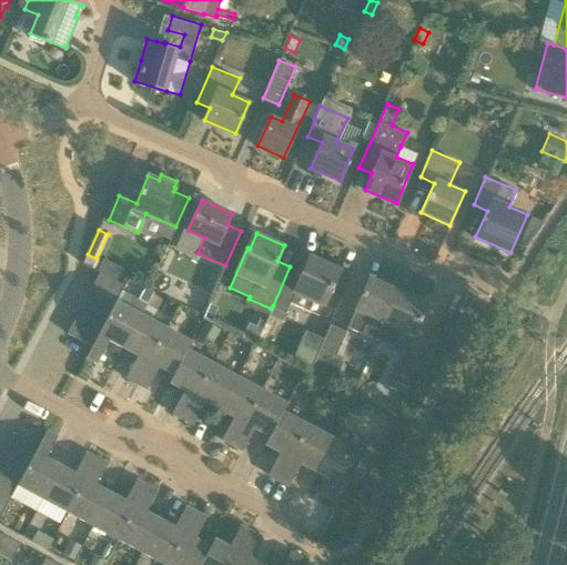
[(83,262),(93,268),(98,259),(88,254),(83,262)]
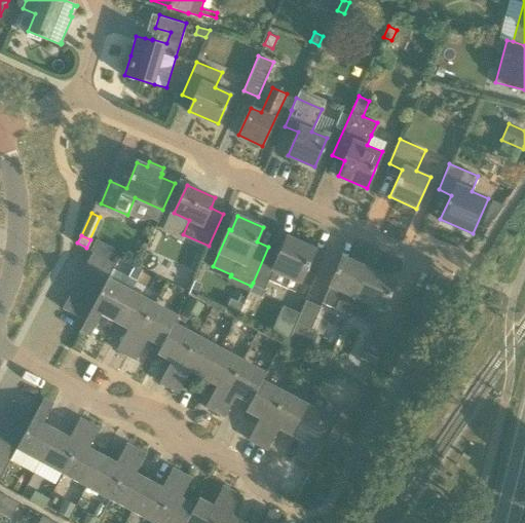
[(296,291),(300,282),(314,250),(287,237),(280,252),(268,247),(253,283),(265,289),(269,278),(296,291)]
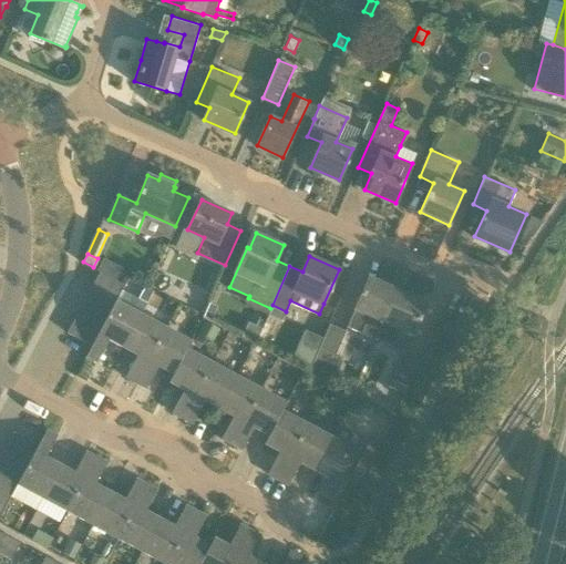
[(94,284),(119,296),(123,288),(125,285),(101,272),(94,284)]
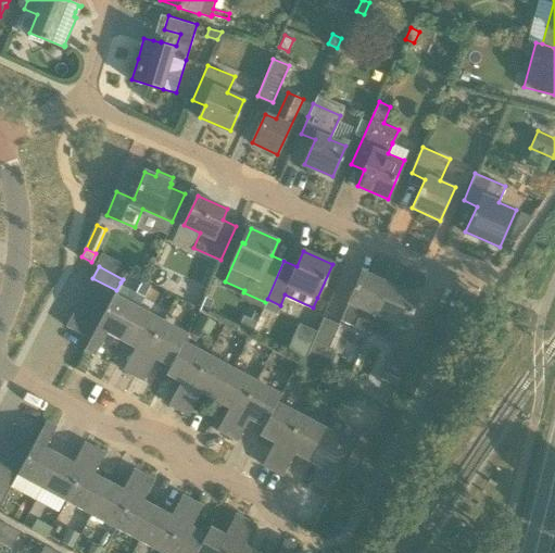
[(123,279),(121,283),(146,294),(152,283),(127,269),(123,279)]
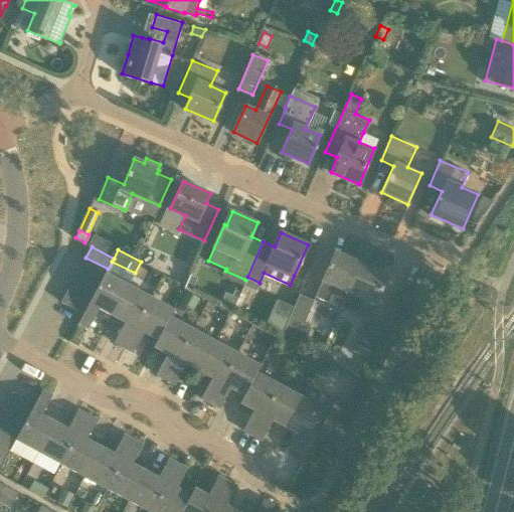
[(335,251),(316,295),(328,301),(334,287),(348,293),(362,264),(335,251)]
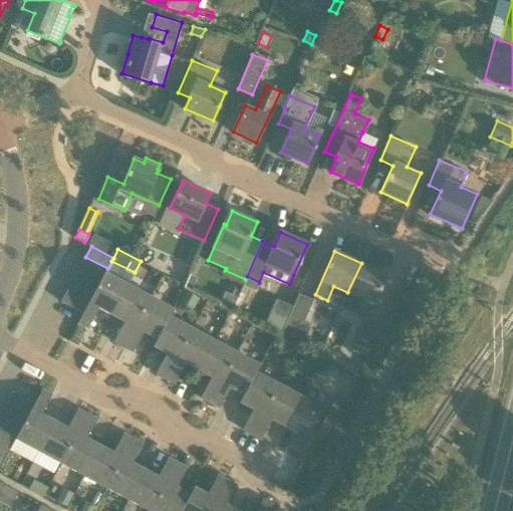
[(101,279),(105,272),(107,268),(85,257),(79,267),(101,279)]
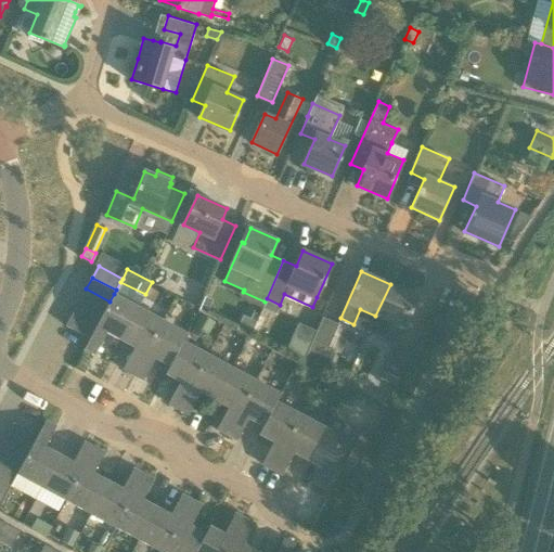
[(419,296),(390,284),(375,316),(369,331),(398,343),(419,296)]
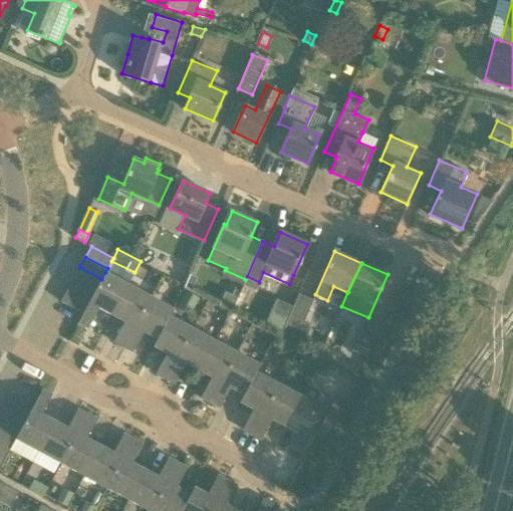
[(95,290),(101,279),(79,267),(73,278),(95,290)]
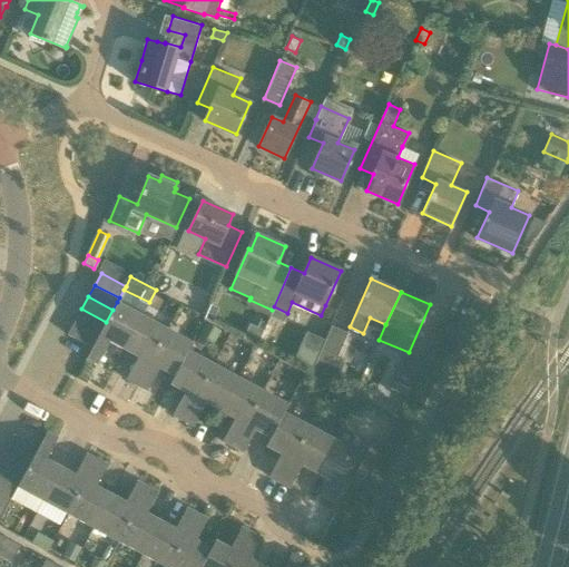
[(125,349),(143,315),(117,302),(113,310),(106,322),(100,334),(94,346),(88,357),(99,362),(110,341),(125,349)]
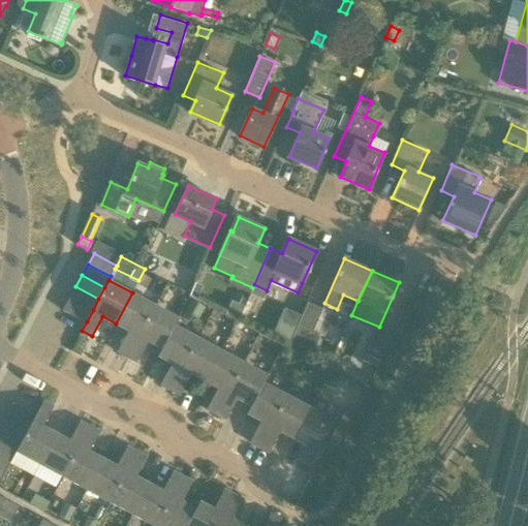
[(93,310),(98,299),(75,286),(69,298),(93,310)]
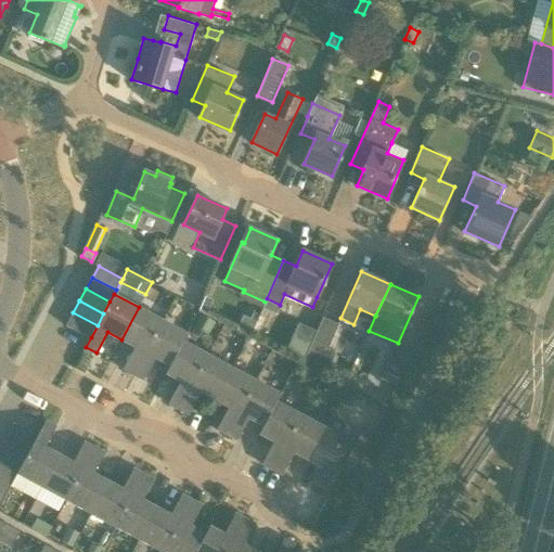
[(257,320),(253,330),(263,335),(274,311),(263,306),(262,307),(257,320)]
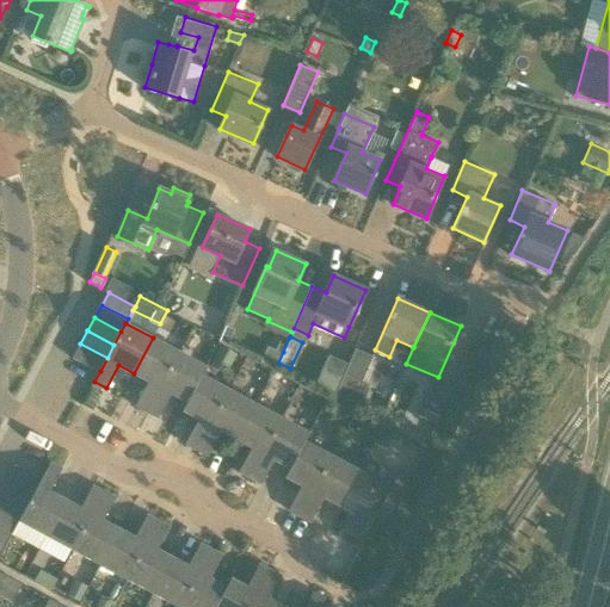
[(153,338),(134,373),(149,382),(136,404),(148,410),(179,352),(153,338)]
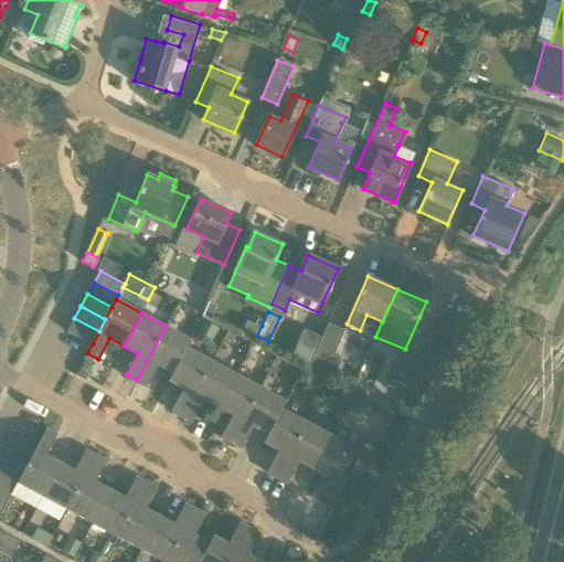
[(93,343),(99,331),(74,318),(68,330),(93,343)]
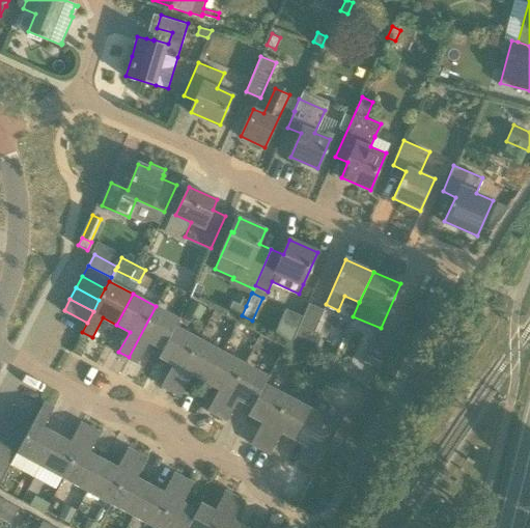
[(196,324),(205,307),(193,300),(184,317),(196,324)]
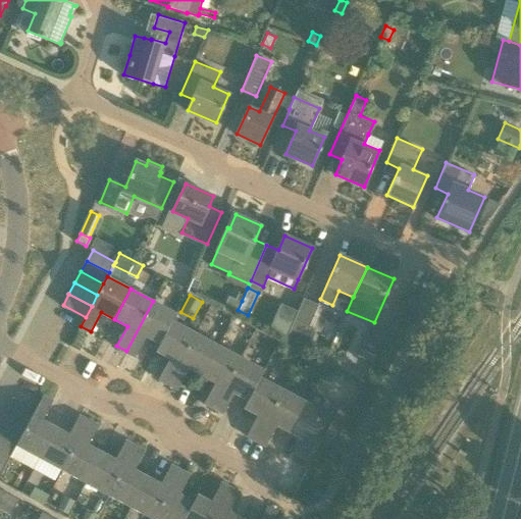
[(226,302),(222,310),(235,316),(238,310),(242,301),(228,296),(226,302)]
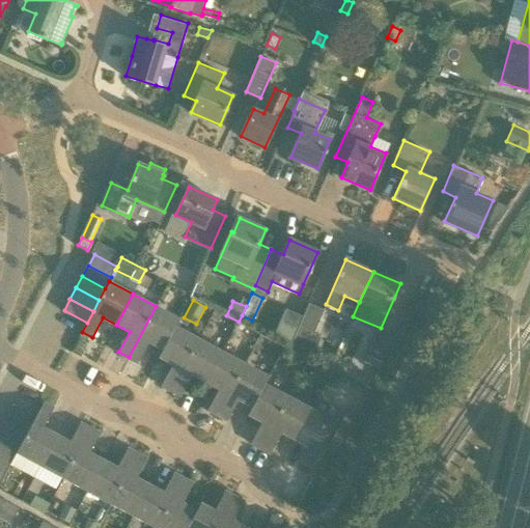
[(324,309),(309,303),(304,315),(291,341),(288,349),(309,357),(319,332),(315,330),(324,309)]
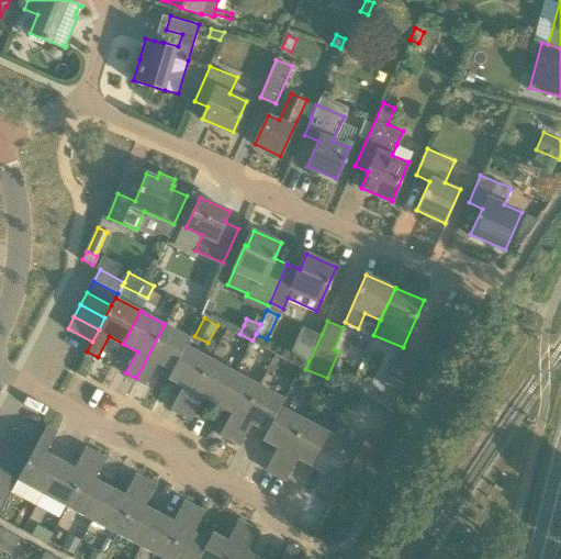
[(136,378),(146,383),(157,362),(172,370),(186,345),(189,337),(165,324),(136,378)]
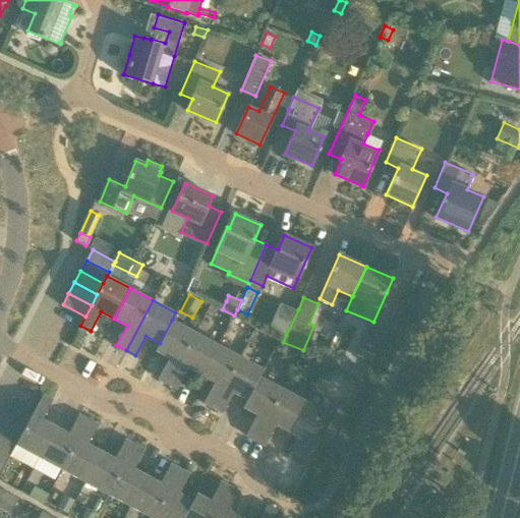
[(270,327),(286,335),(298,309),(281,302),(270,327)]
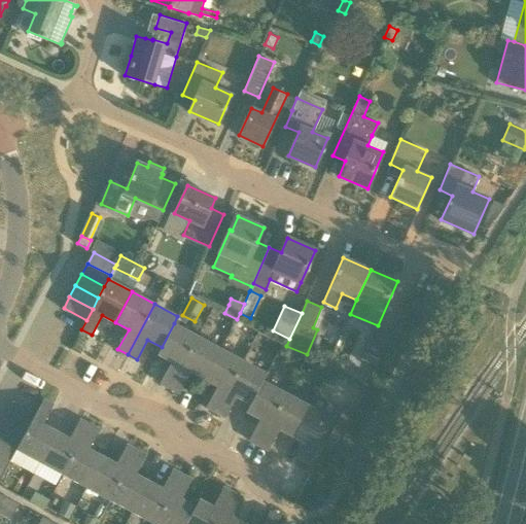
[(161,382),(170,387),(198,337),(174,323),(162,347),(158,354),(172,361),(161,382)]
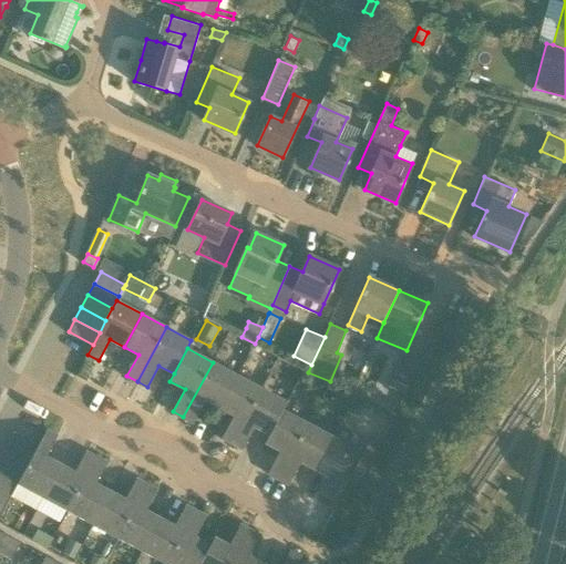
[(419,362),(403,355),(389,386),(405,392),(419,362)]
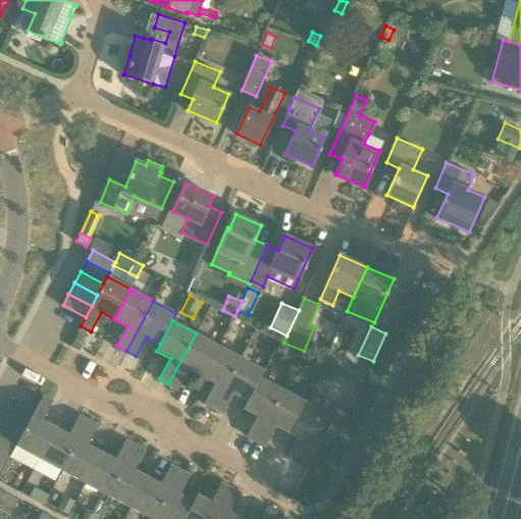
[(189,368),(202,375),(218,346),(196,333),(168,383),(178,388),(189,368)]
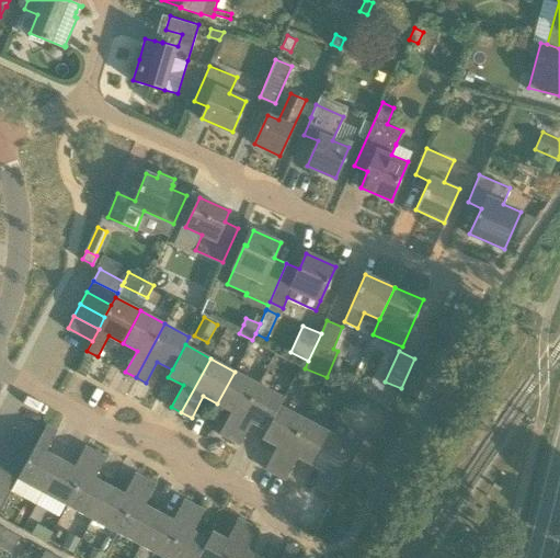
[(220,433),(227,436),(230,439),(259,385),(235,372),(217,403),(231,411),(220,433)]
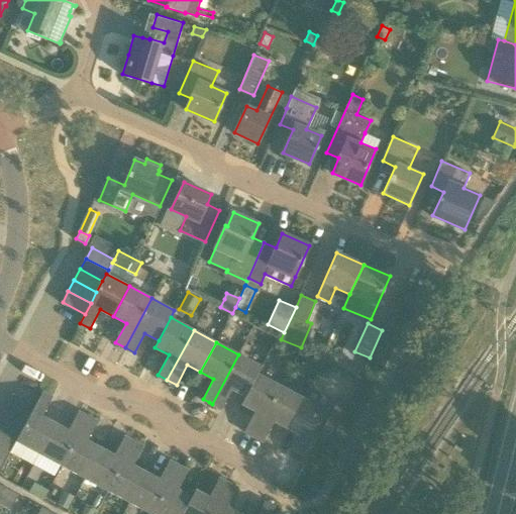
[(245,396),(258,375),(262,367),(238,354),(212,404),(221,409),(232,389),(245,396)]
